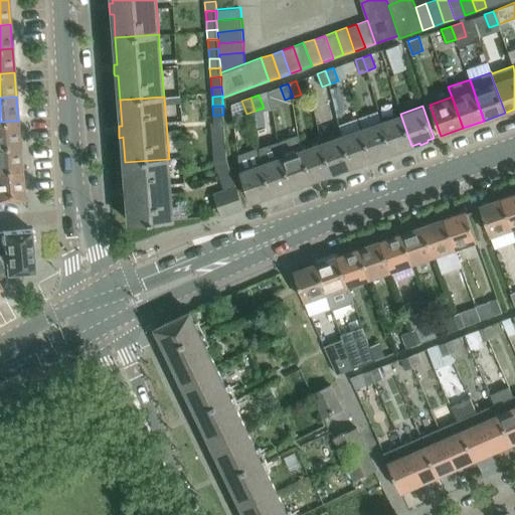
[(411,146),(400,114),(380,121),(391,153),(400,150),(402,151),(408,149),(408,147),(411,146)]
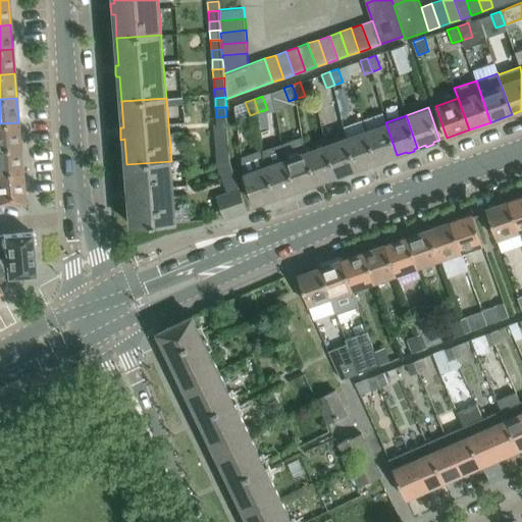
[(226,116),(216,117),(216,124),(214,124),(214,126),(227,126),(226,116)]
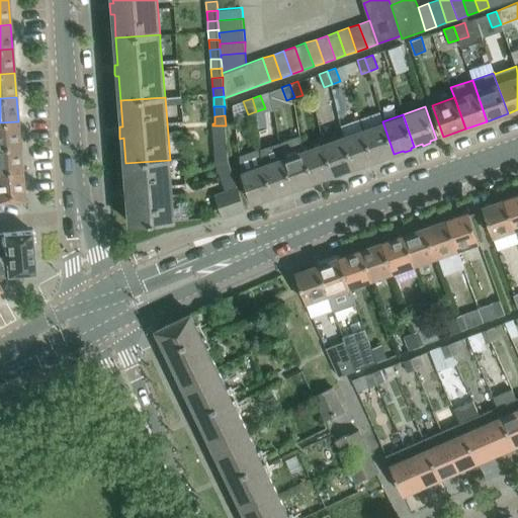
[(0,147),(20,145),(18,121),(0,122),(0,147)]
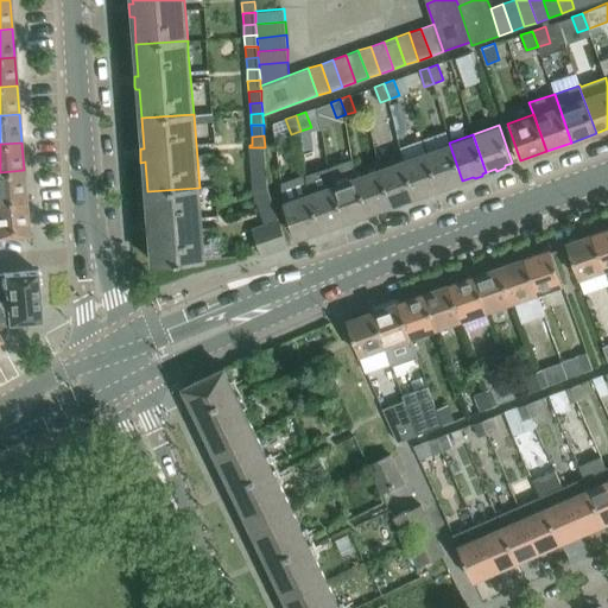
[(462,181),(449,143),(425,151),(438,189),(449,185),(451,187),(458,184),(458,182),(462,181)]
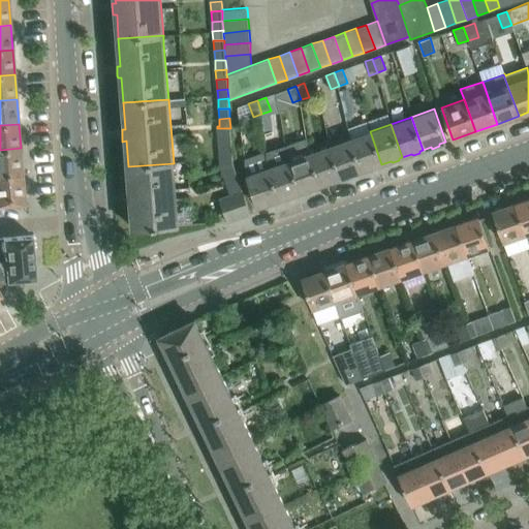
[(230,128),(217,128),(218,138),(231,137),(230,128)]
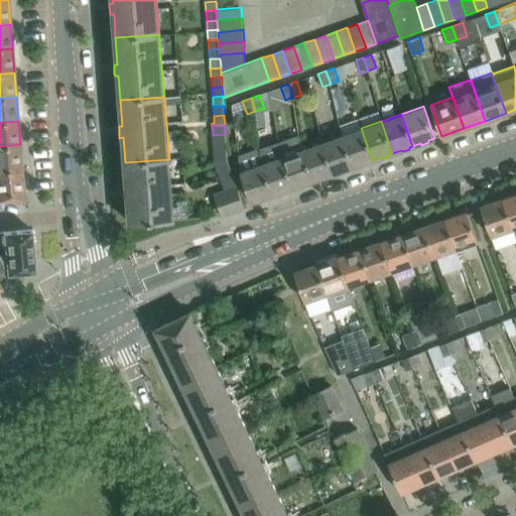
[(372,160),(361,128),(341,135),(353,167),(361,164),(362,166),(369,163),(369,161),(372,160)]
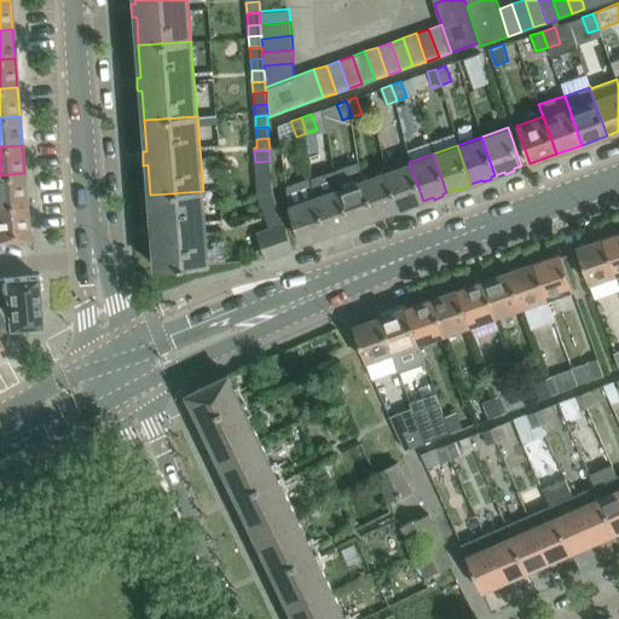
[(271,161),(255,162),(255,173),(272,172),(271,161)]
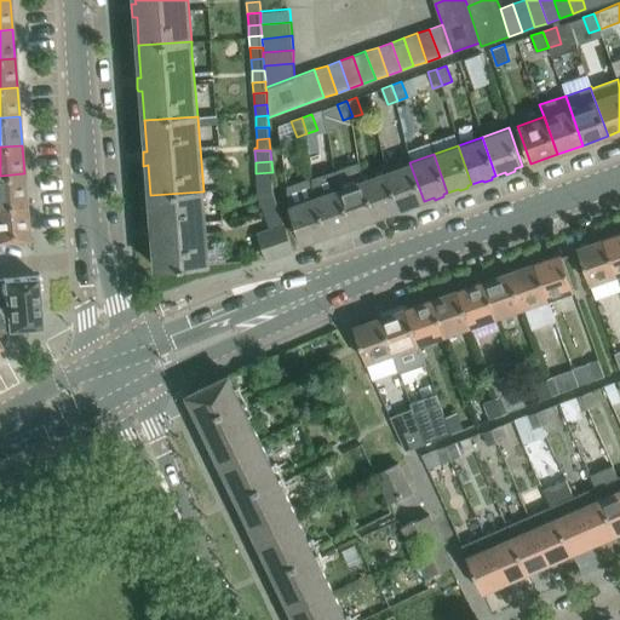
[(424,201),(409,162),(386,171),(400,208),(409,206),(412,207),(419,205),(419,202),(424,201)]
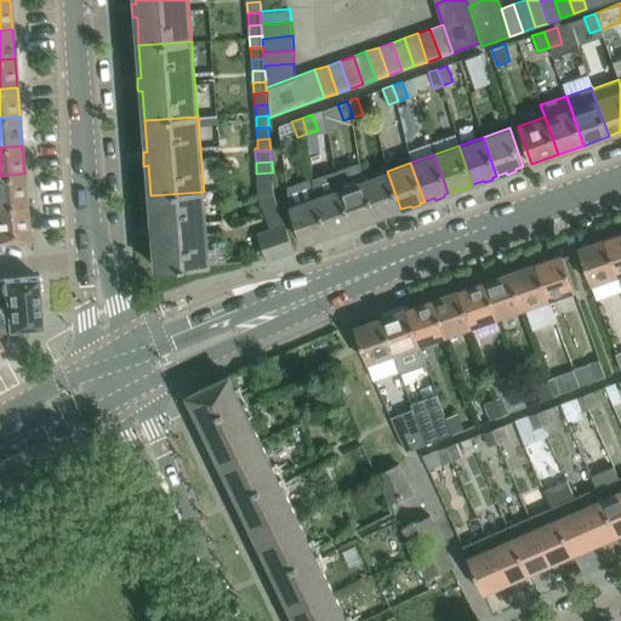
[(376,217),(363,180),(359,164),(336,172),(339,188),(352,226),(362,222),(364,224),(372,222),(372,218),(376,217)]
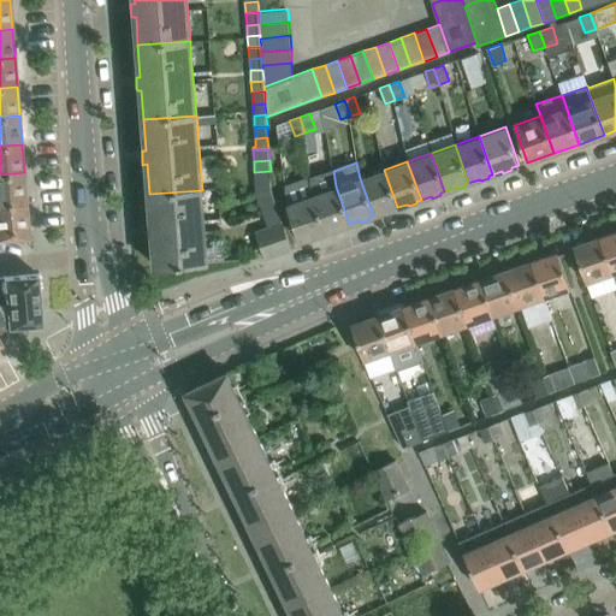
[(397,207),(384,170),(360,178),(373,215),(383,212),(385,214),(392,212),(392,209),(397,207)]
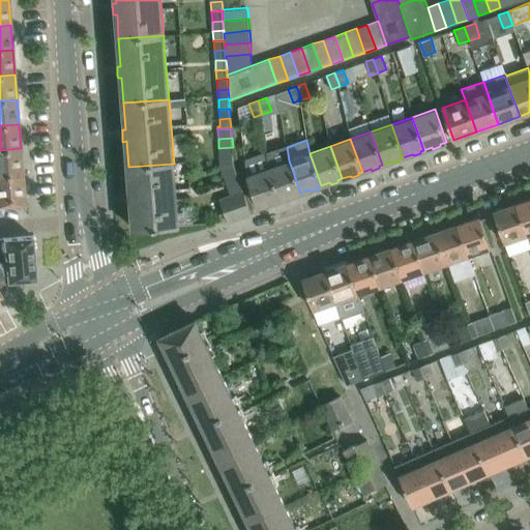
[(233,147),(218,148),(219,158),(233,157),(233,147)]
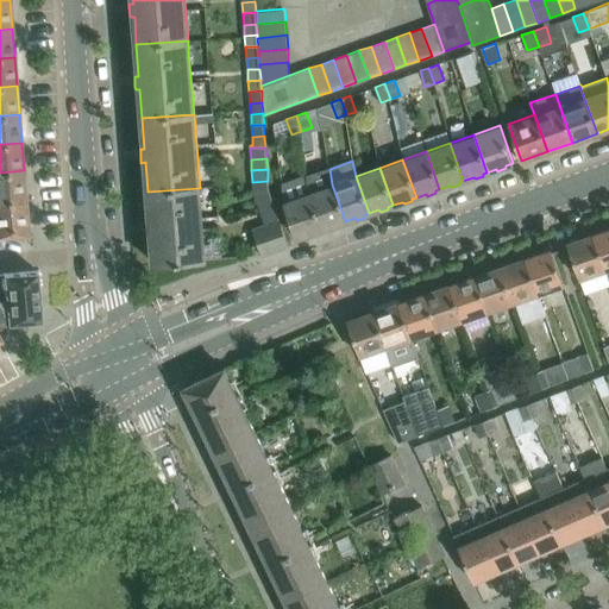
[(330,169),(305,176),(306,183),(308,193),(321,230),(331,227),(332,228),(340,226),(340,224),(345,221),(332,184),(330,169)]
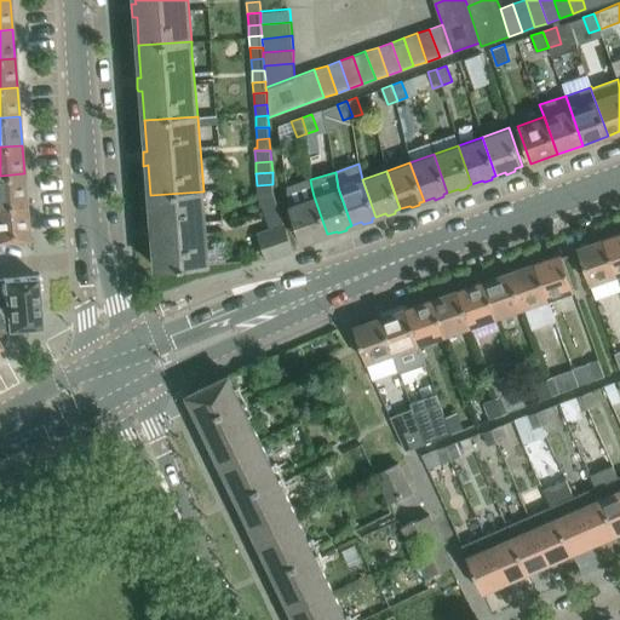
[(0,205),(26,202),(24,173),(0,176),(0,205)]
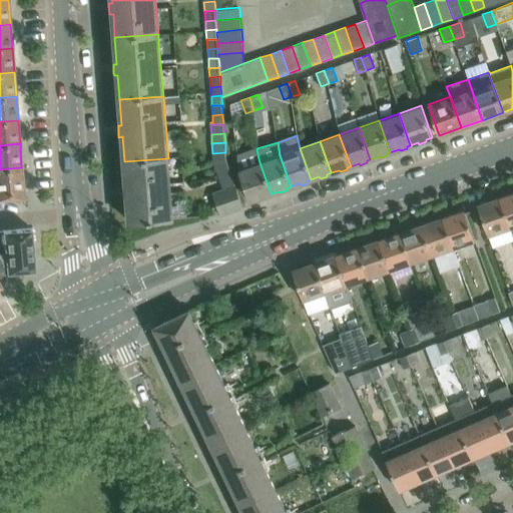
[(225,152),(212,153),(213,160),(213,162),(226,161),(225,152)]
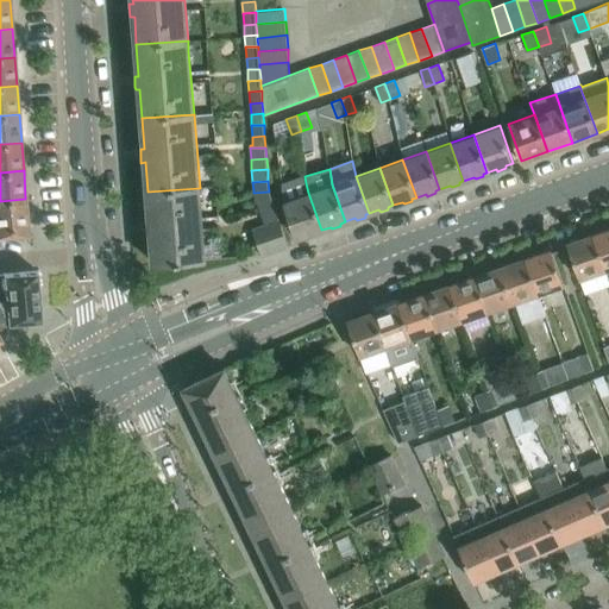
[(206,261),(201,202),(200,188),(148,192),(150,221),(145,223),(146,234),(146,236),(151,236),(154,265),(206,261)]
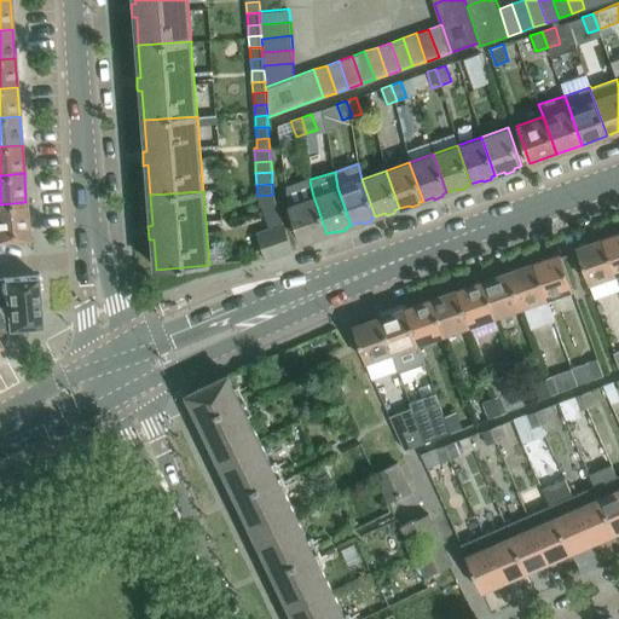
[(273,195),(258,196),(262,209),(277,204),(273,195)]
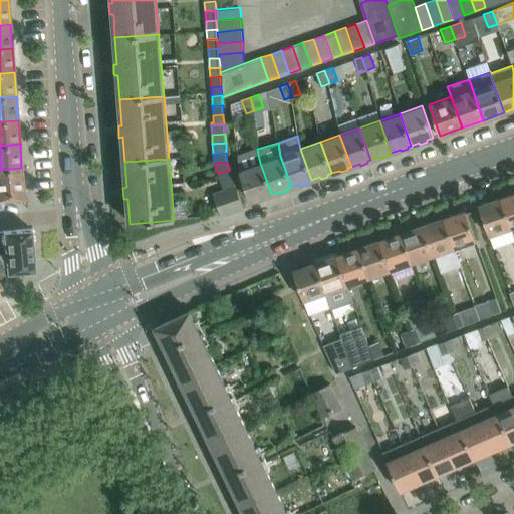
[(271,194),(260,163),(240,170),(251,201),(259,198),(260,200),(267,198),(267,196),(271,194)]
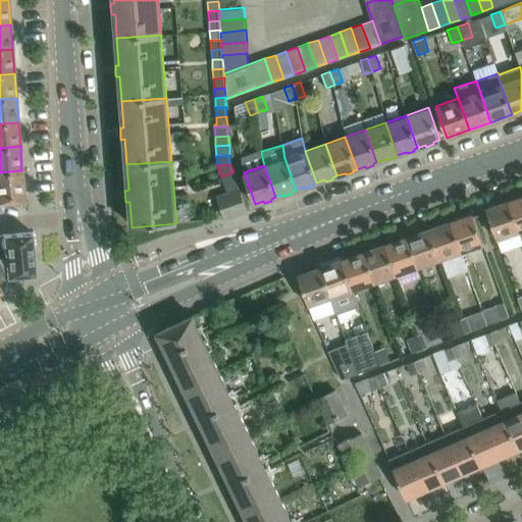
[(0,203),(24,202),(21,170),(0,172),(0,203)]
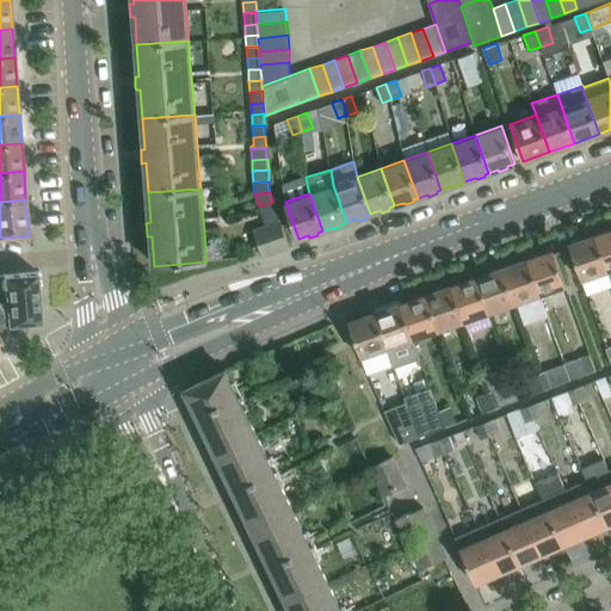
[(273,202),(259,207),(261,215),(276,210),(273,202)]
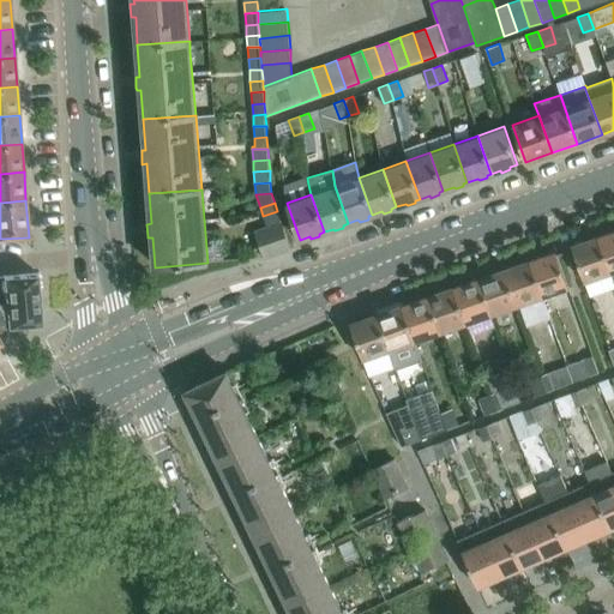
[(277,211),(263,216),(266,226),(281,221),(277,211)]
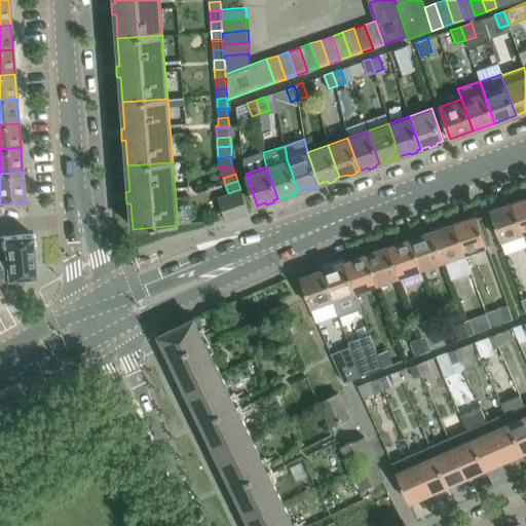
[(249,214),(240,189),(228,193),(218,196),(226,220),(226,221),(249,214)]
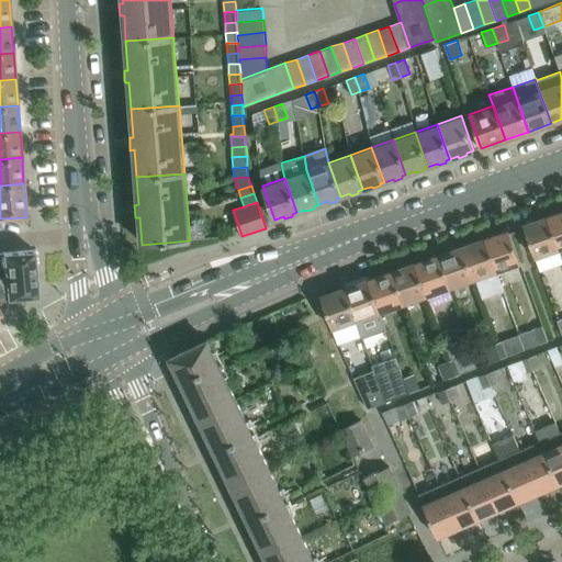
[(561,212),(547,217),(558,248),(561,247),(561,251),(561,212)]
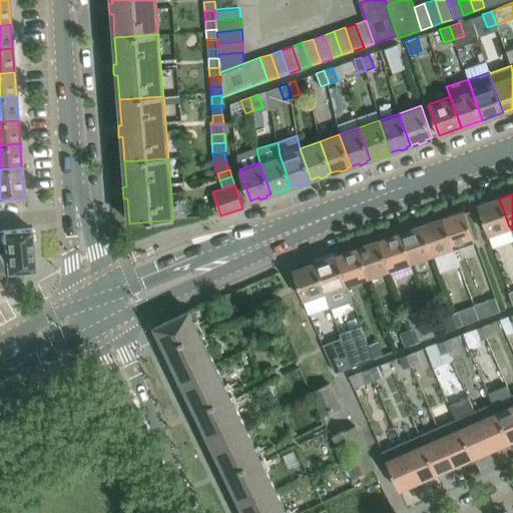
[(509,226),(499,198),(479,205),(488,233),(509,226)]
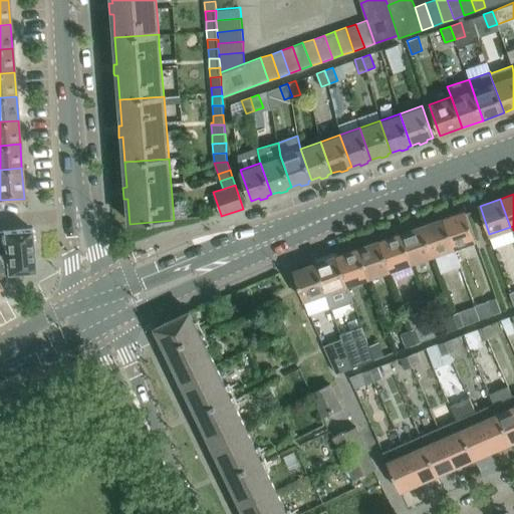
[(476,239),(466,211),(442,219),(453,247),(476,239)]
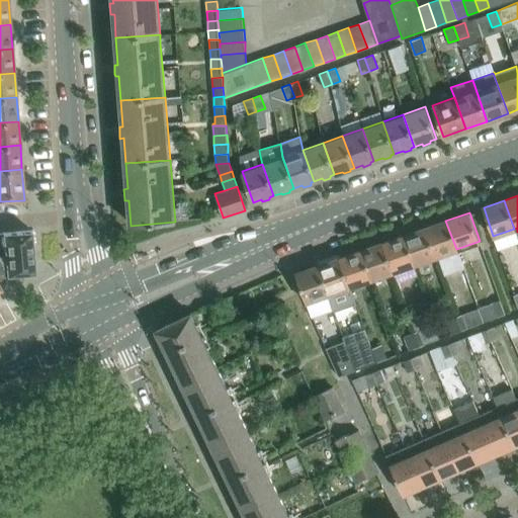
[(456,249),(445,221),(426,228),(435,256),(438,256),(444,275),(462,268),(456,249)]
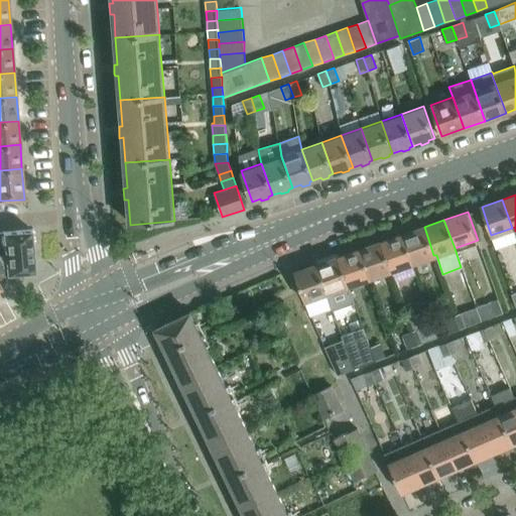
[(433,255),(424,227),(401,235),(411,263),(433,255)]
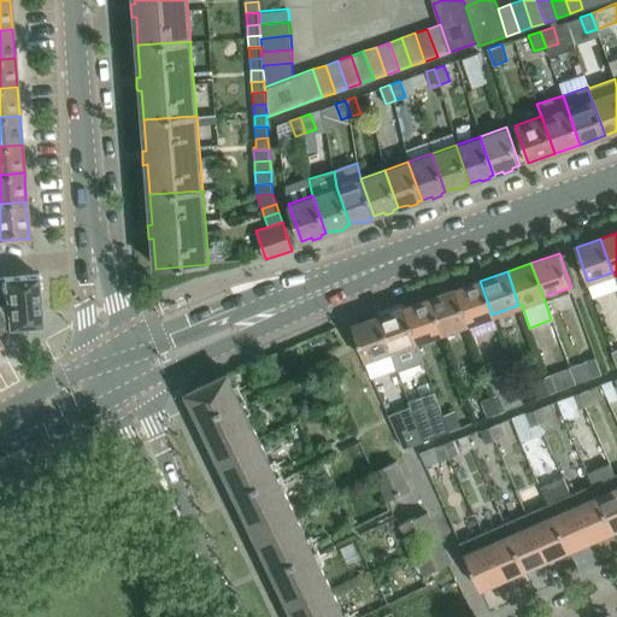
[(41,325),(36,275),(0,277),(0,331),(7,328),(41,325)]
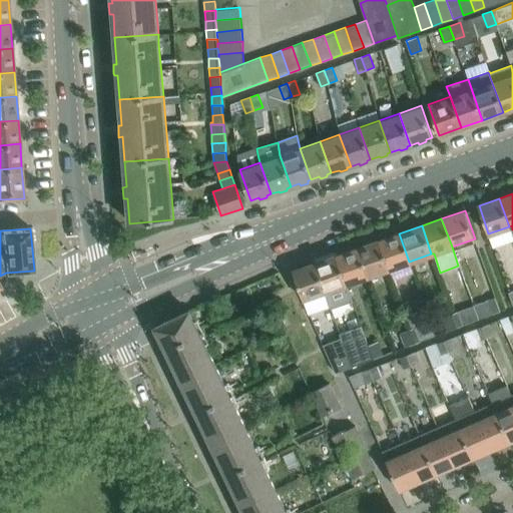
[(409,262),(399,233),(378,240),(388,270),(409,262)]
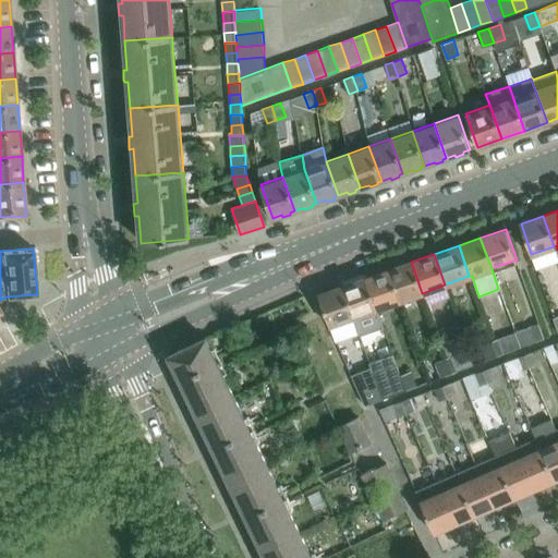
[(422,293),(411,262),(387,270),(398,301),(422,293)]
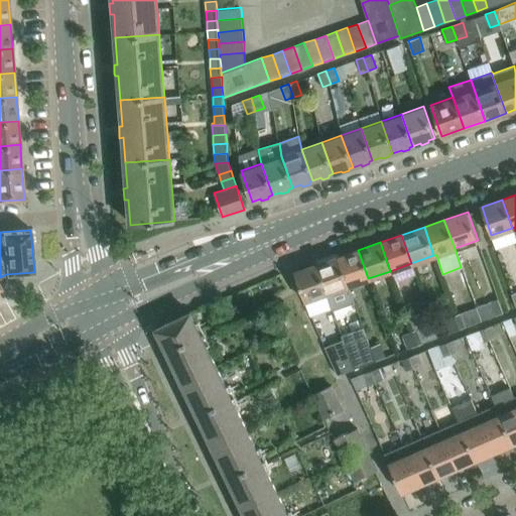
[(368,278),(358,250),(337,257),(347,286),(368,278)]
